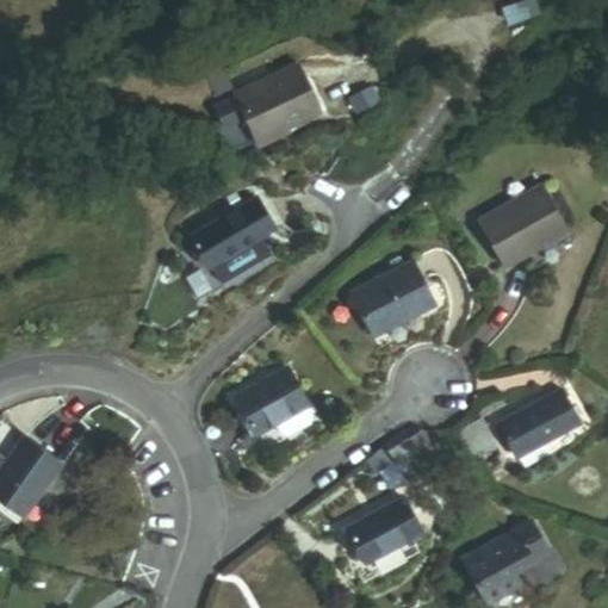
[(246,115),(256,140),(318,110),(295,61),(212,101),(224,125),(246,115)]
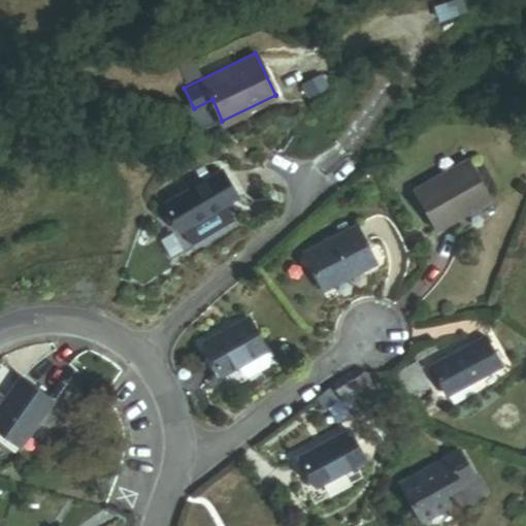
[(441,232),(498,205),(478,162),(422,190),(441,232)]
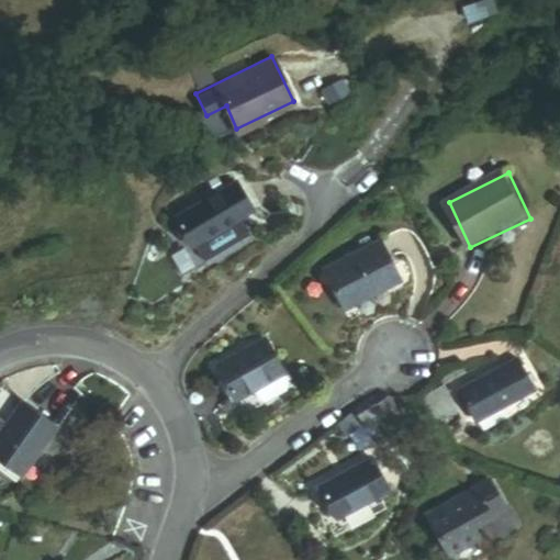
[(242,221),(252,215),(235,185),(176,215),(190,242),(190,241),(201,260),(248,235),(242,221)]
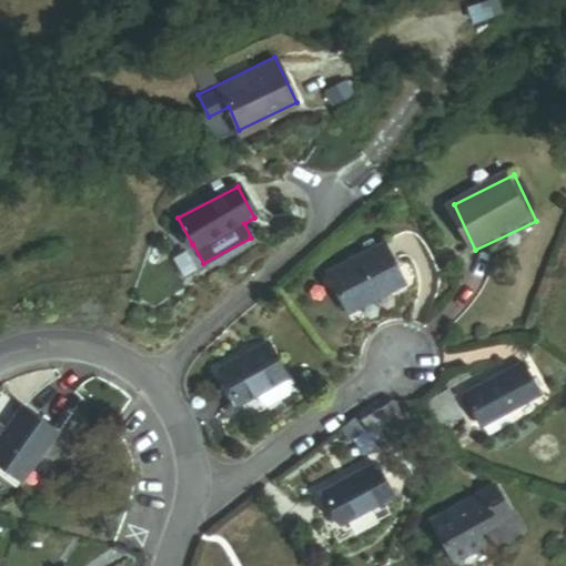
[(349,314),(406,284),(385,242),(326,273),(349,314)]
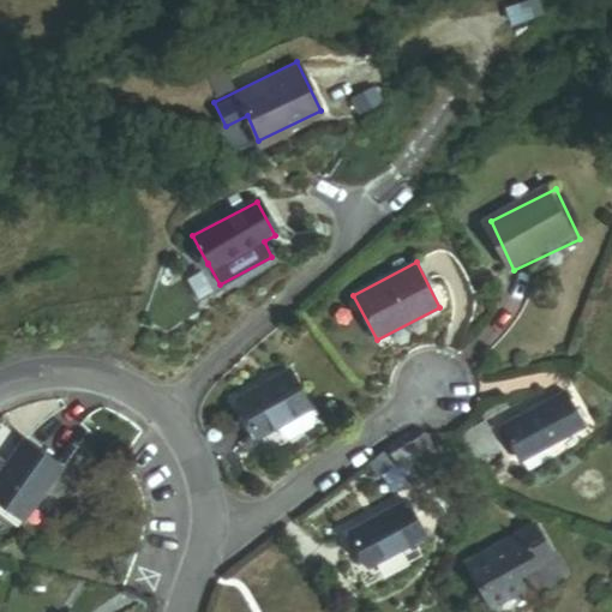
[(233,395),(253,435),(271,425),(305,408),(306,408),(286,369),(233,395)]
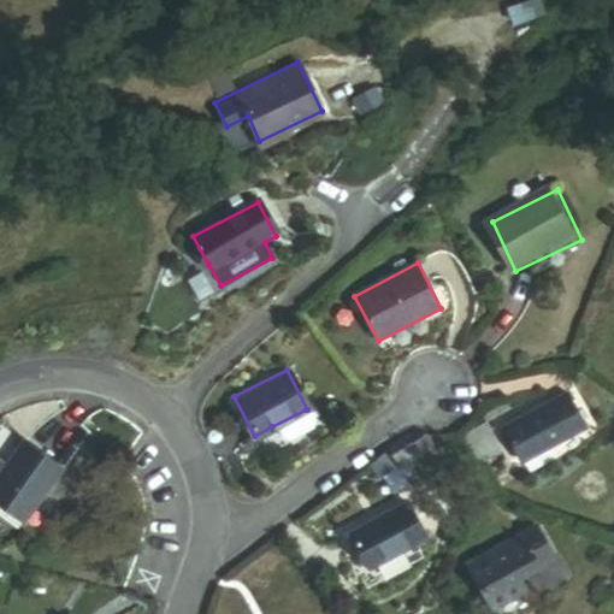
[(507,429),(525,462),(588,429),(571,396),(507,429)]
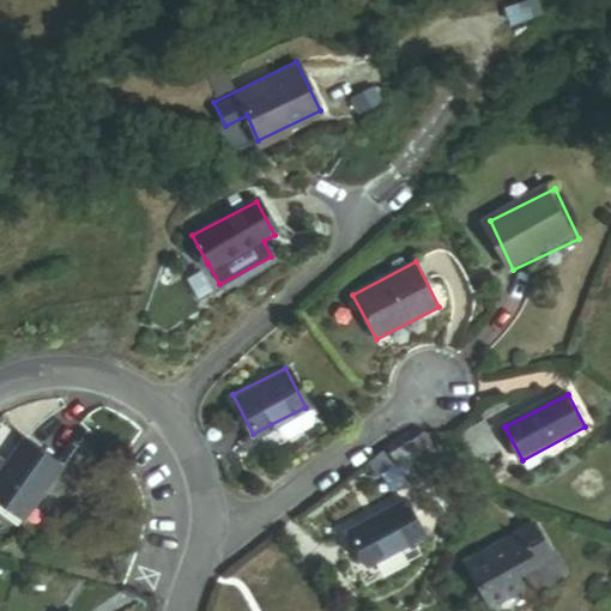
[(310,419),(304,407),(271,424),(278,436),(285,439),(308,427),(310,419)]
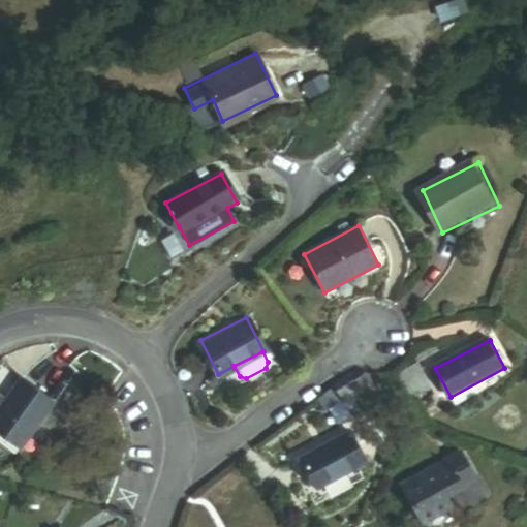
[(0,431),(17,444),(53,399),(20,373),(0,398),(0,431)]
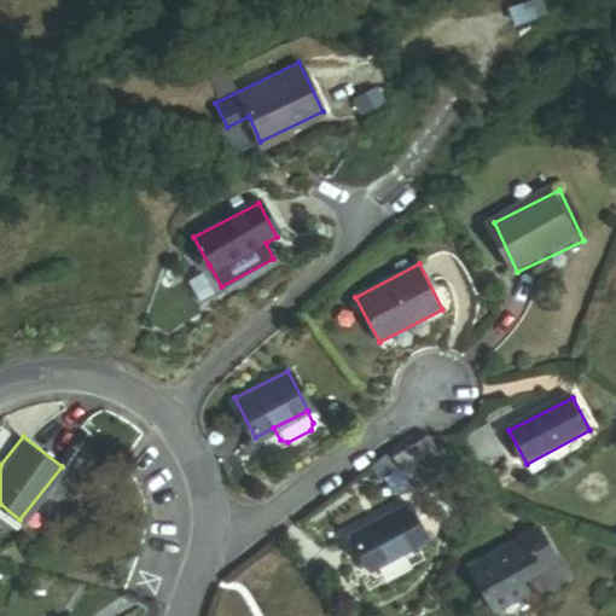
[(431,472),(445,462),(424,436),(412,446),(431,472)]
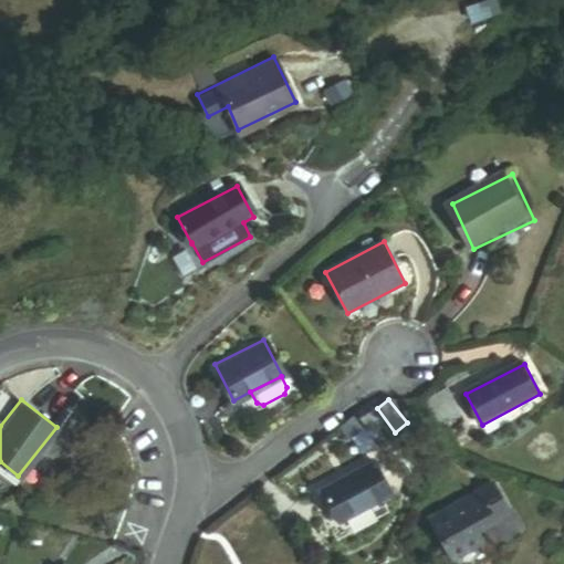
[(382,444),(395,432),(377,408),(363,420),(382,444)]
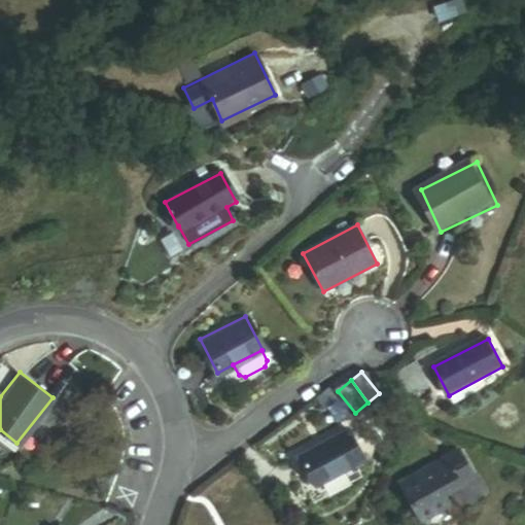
[(339,396),(330,386),(319,395),(327,406),(339,396)]
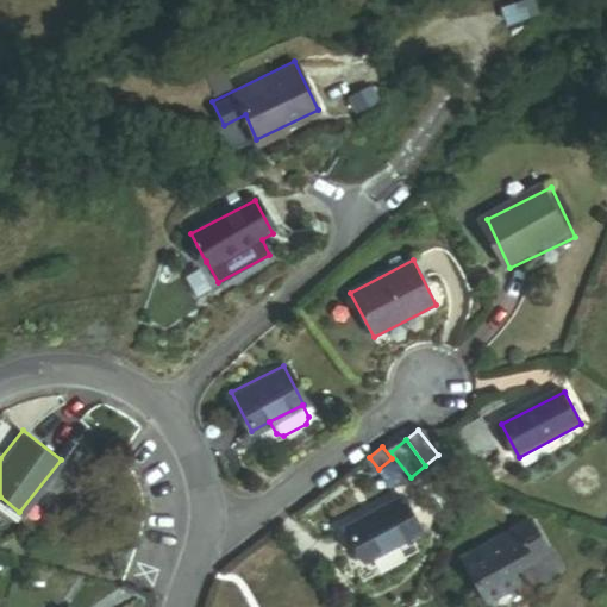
[(369,564),(424,532),(404,496),(348,530),(369,564)]
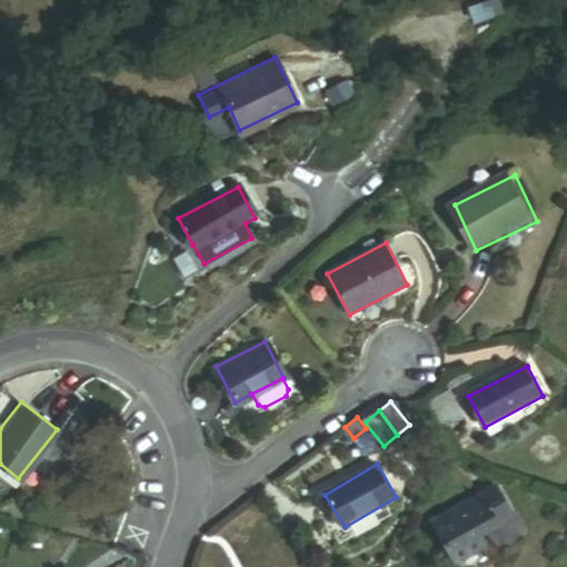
[(491,543),(523,520),(501,489),(443,530),(468,566),(481,566),(500,555),(491,543)]
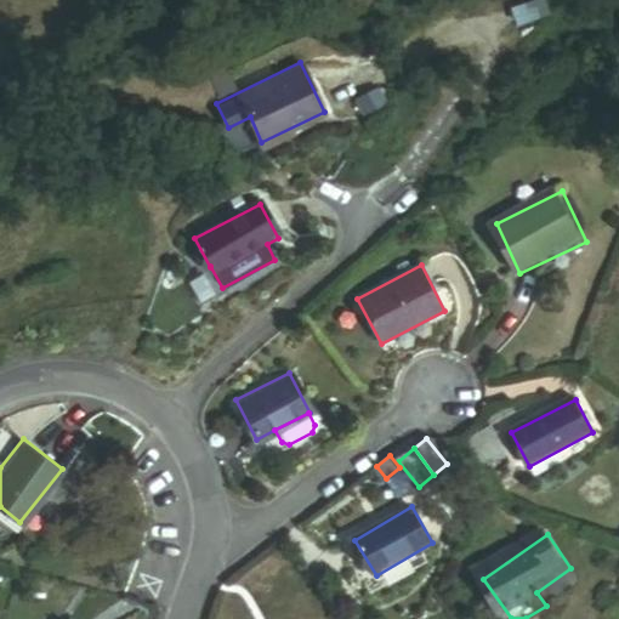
All buildings are outlined.
